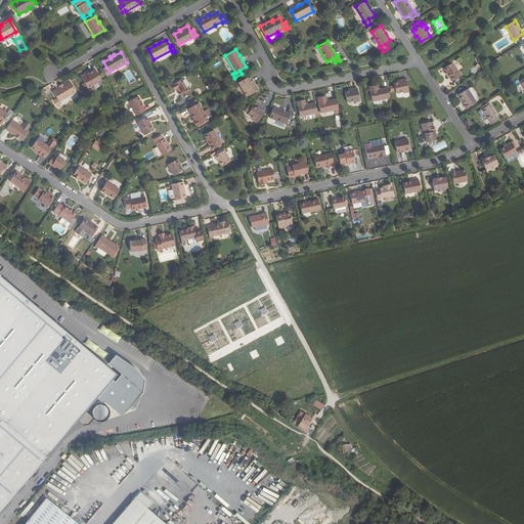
[(452,62),(443,69),(445,72),(447,75),(449,77),(450,77),(452,81),(462,75),(460,71),(459,72),(452,62)]
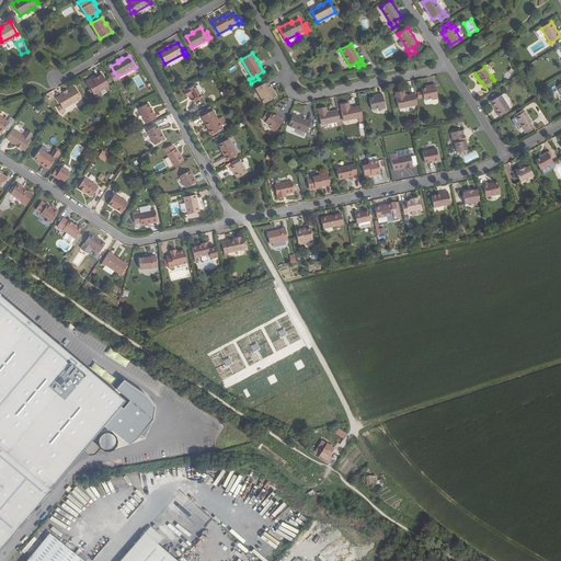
[(95,78),(87,82),(93,94),(109,86),(102,75),(95,78)]
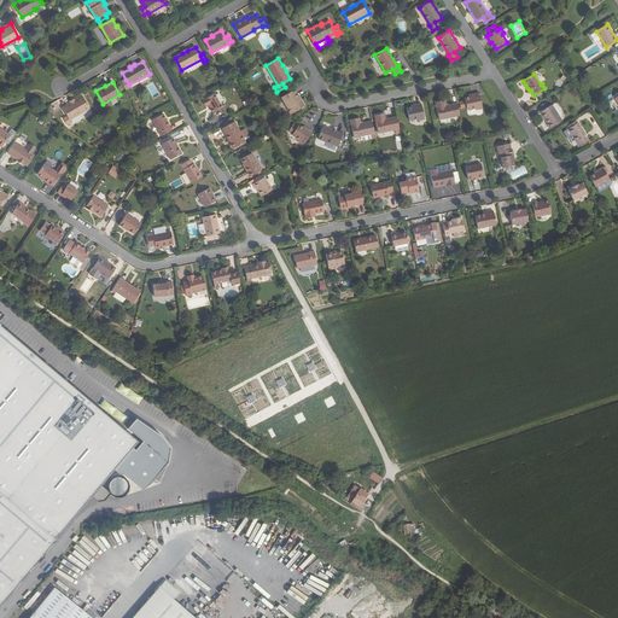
[(281,97),(291,115),(304,108),(299,97),(298,98),(295,91),(281,97)]
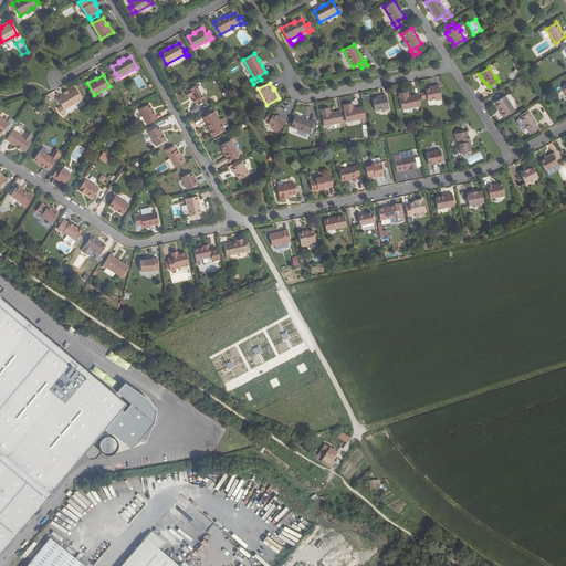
[(436,101),(441,100),(439,85),(432,86),(432,88),(426,90),(426,92),(420,93),(422,100),(427,98),(428,101),(436,100),(436,101)]
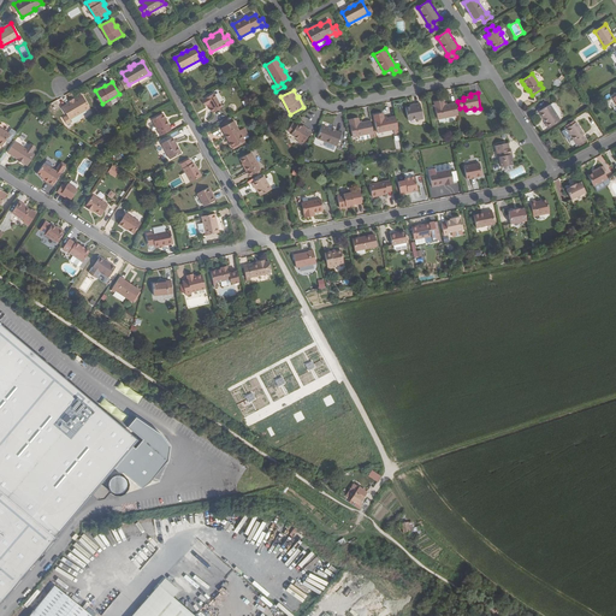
[(206,106),(207,105),(213,113),(221,108),(213,94),(202,100),(206,106)]
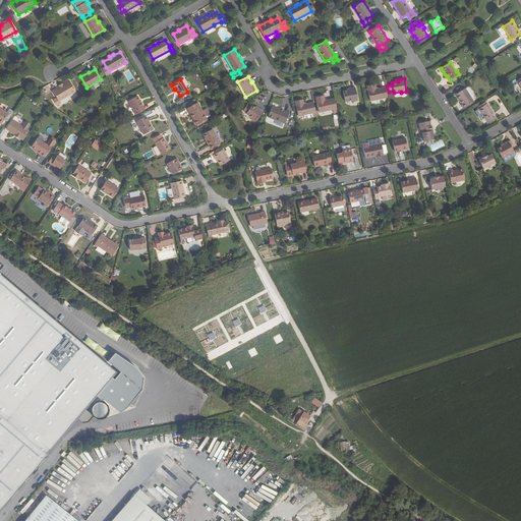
[(59,88),(53,91),(57,98),(54,100),(56,104),(60,102),(59,101),(76,92),(70,80),(63,84),(62,83),(58,85),(59,88)]
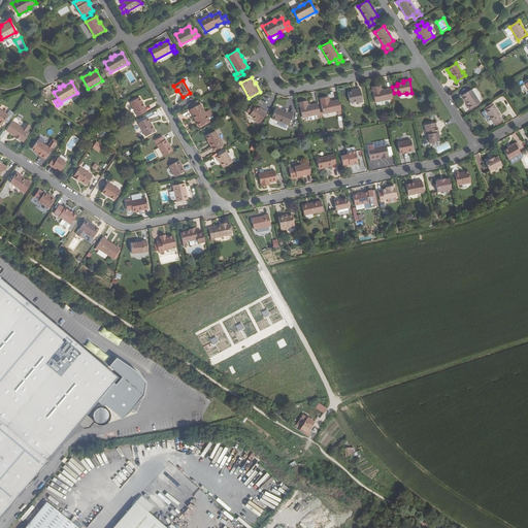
[(393,99),(391,89),(381,90),(380,86),(372,87),(375,102),(393,99)]
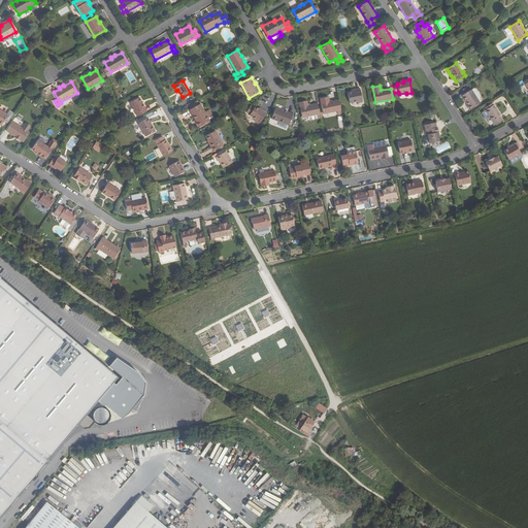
[(348,93),(350,103),(357,101),(358,103),(363,102),(360,89),(354,90),(354,91),(348,93)]
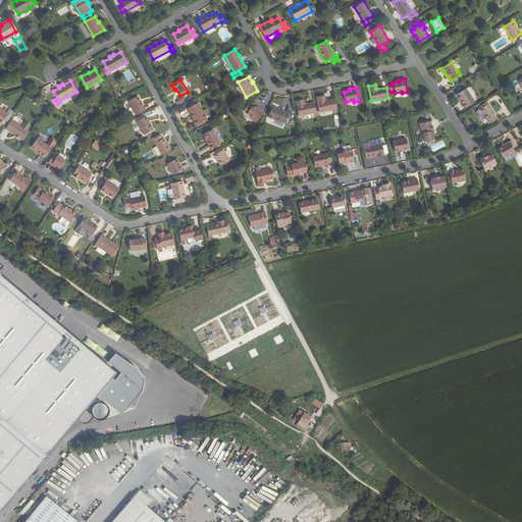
[(462,105),(465,108),(475,102),(466,89),(457,94),(463,104),(462,105)]
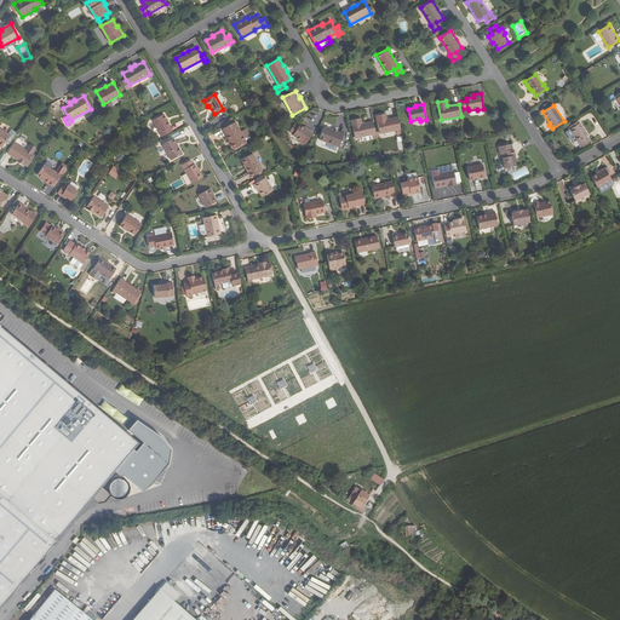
[(401,130),(399,118),(386,120),(385,114),(375,116),(379,133),(396,131),(397,135),(401,135),(401,130)]
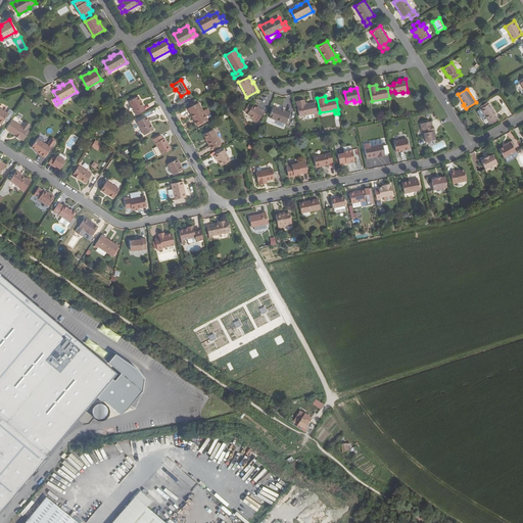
[(138,97),(129,102),(136,115),(145,110),(144,107),(138,97)]
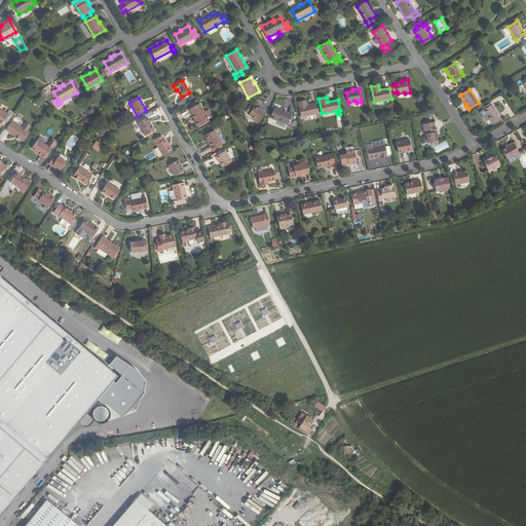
[(318,113),(316,103),(306,105),(305,101),(298,102),(301,117),(315,114),(315,118),(320,117),(318,113)]
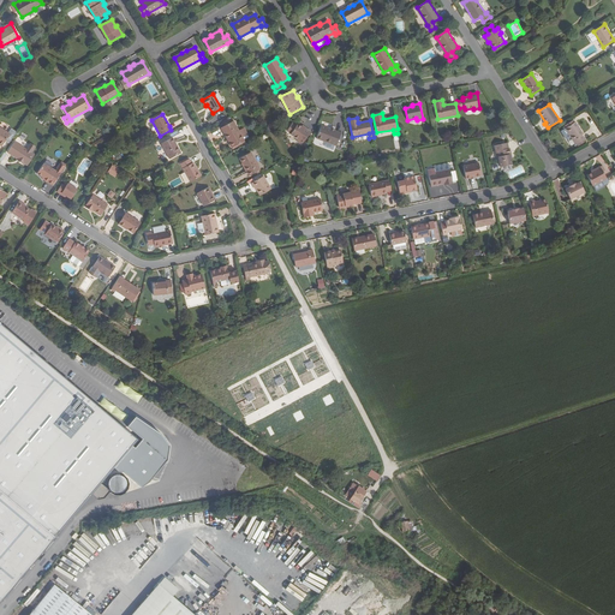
[(566,129),(575,144),(584,138),(583,135),(584,135),(575,121),(574,123),(573,120),(566,125),(567,127),(566,129)]
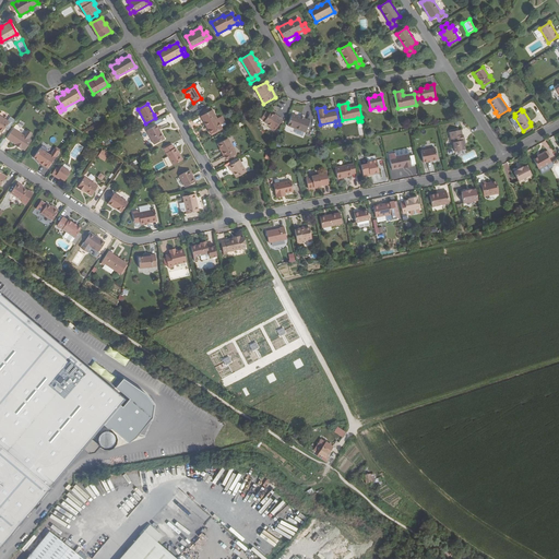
[(204,115),(201,117),(212,135),(223,129),(222,126),(226,123),(222,117),(217,120),(212,110),(209,111),(204,115)]
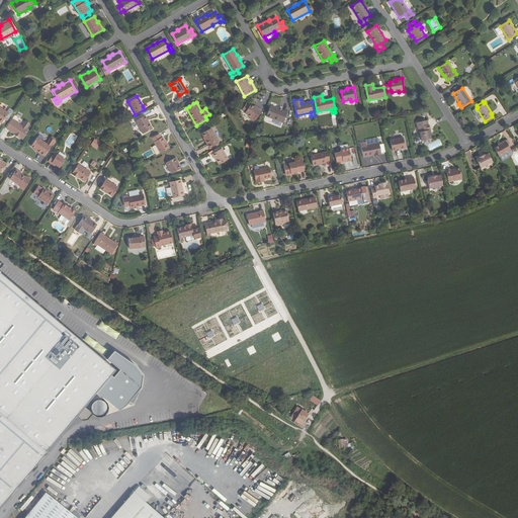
[(250,118),(254,121),(261,111),(257,107),(256,108),(251,104),(249,106),(246,104),(242,110),(245,112),(244,113),(250,117),(250,118)]
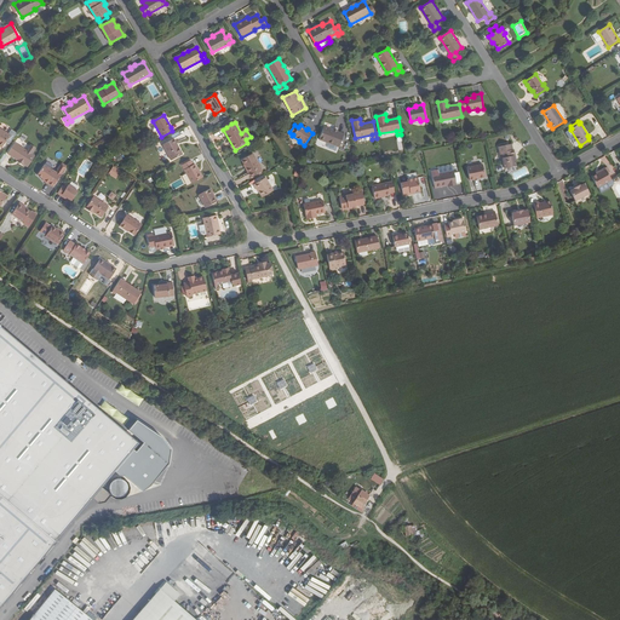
[(323,126),(319,139),(339,147),(344,135),(323,126)]
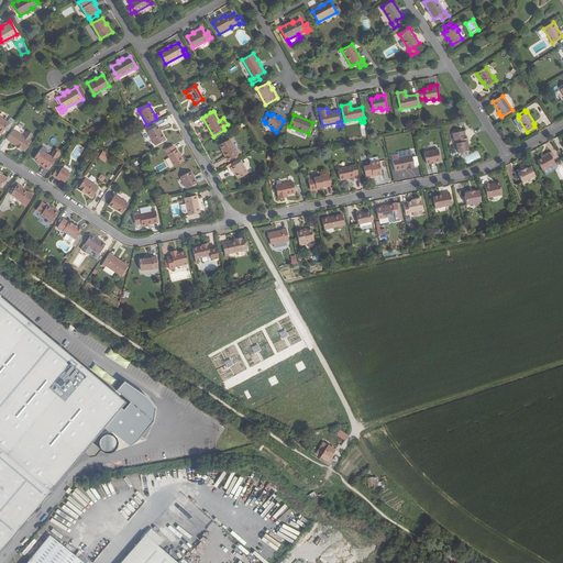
[(158,127),(147,132),(155,146),(165,140),(158,127)]
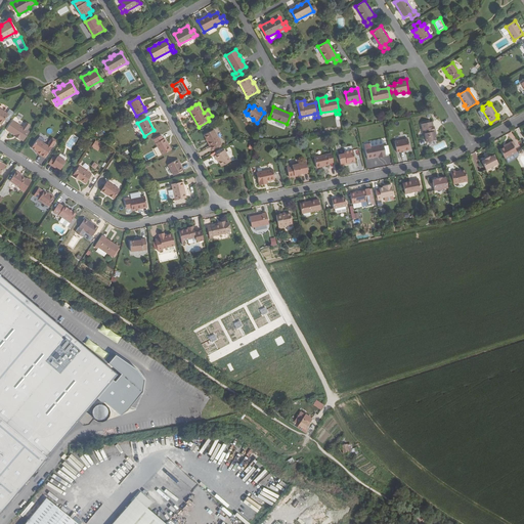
[(23,127),(12,121),(6,130),(14,135),(16,137),(16,138),(20,140),(20,139),(24,141),(28,134),(26,133),(27,130),(23,127)]
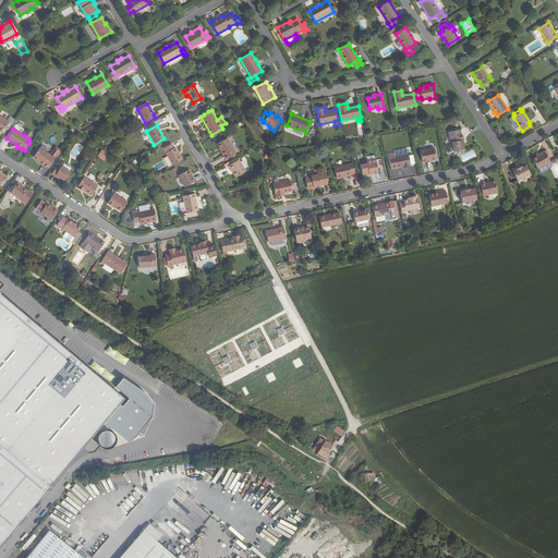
[(452,143),(455,152),(464,149),(463,144),(462,141),(463,141),(462,135),(461,135),(460,130),(449,132),(451,143),(452,143)]
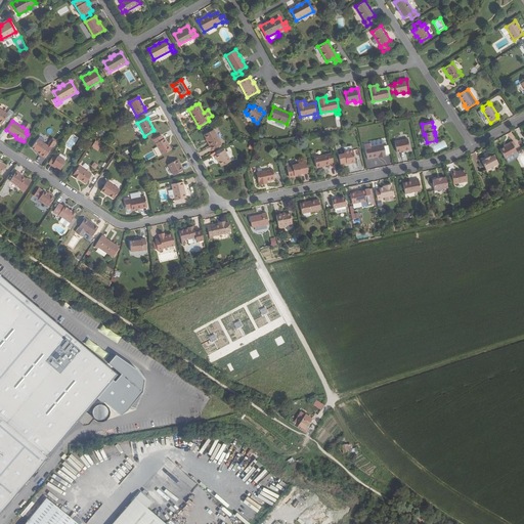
[(210,146),(212,149),(221,144),(219,141),(220,140),(217,136),(213,130),(204,135),(208,142),(207,142),(210,146)]
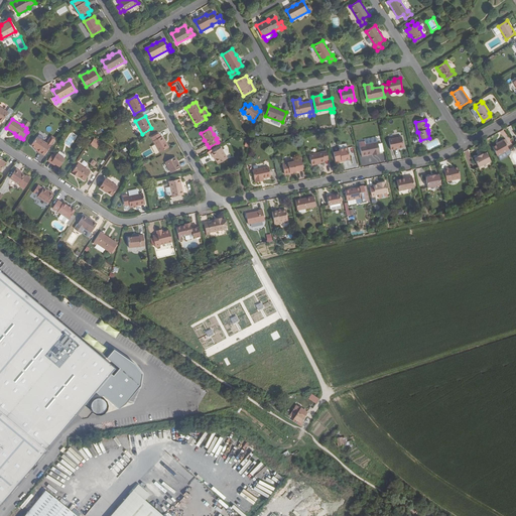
[(168,148),(162,137),(160,138),(158,134),(151,138),(159,153),(168,148)]
